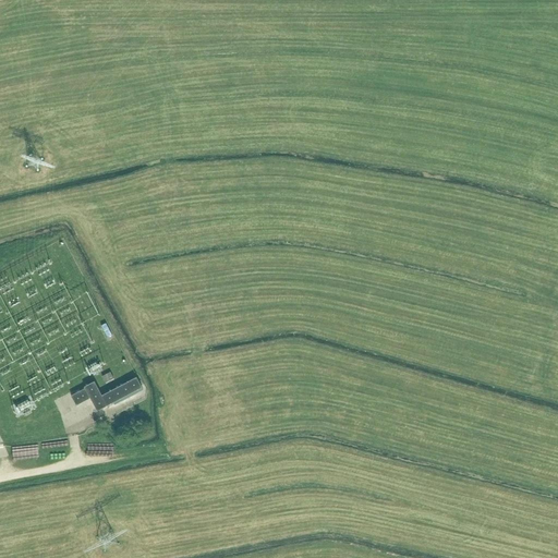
[(0,279),(3,287),(13,282),(8,271),(0,275),(0,279)]
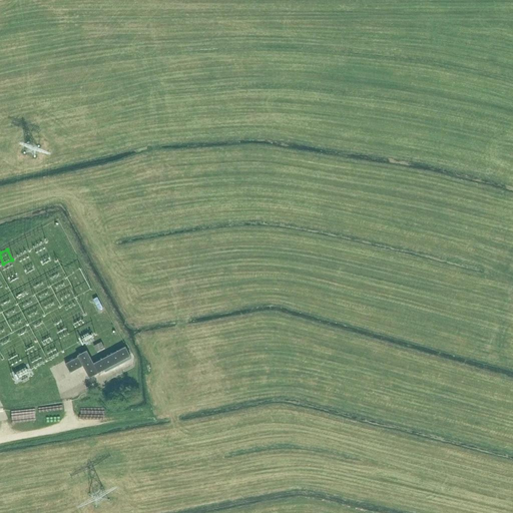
[(99,301),(93,304),(99,316),(105,313),(99,301)]
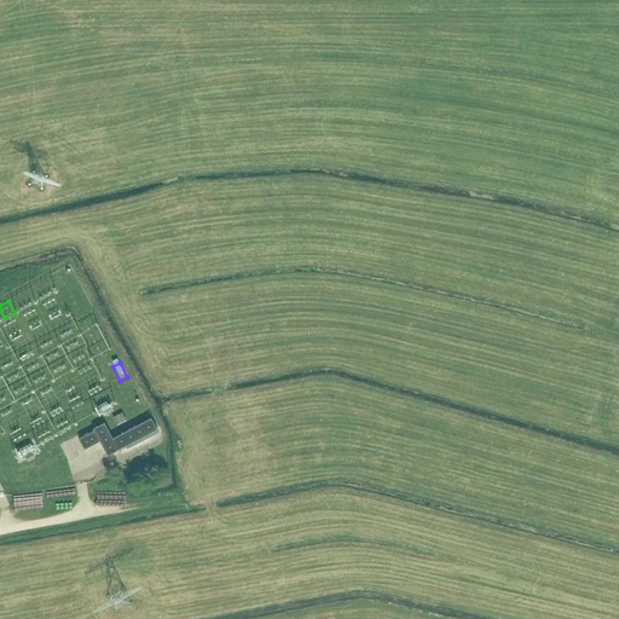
[(123,415),(114,420),(116,424),(126,420),(123,415)]
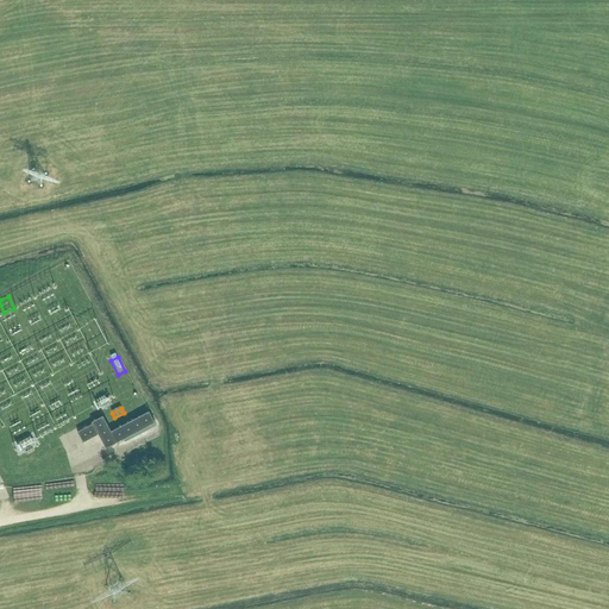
[(155,424),(149,413),(112,433),(104,419),(93,424),(94,426),(79,433),(83,444),(99,435),(107,450),(155,424)]
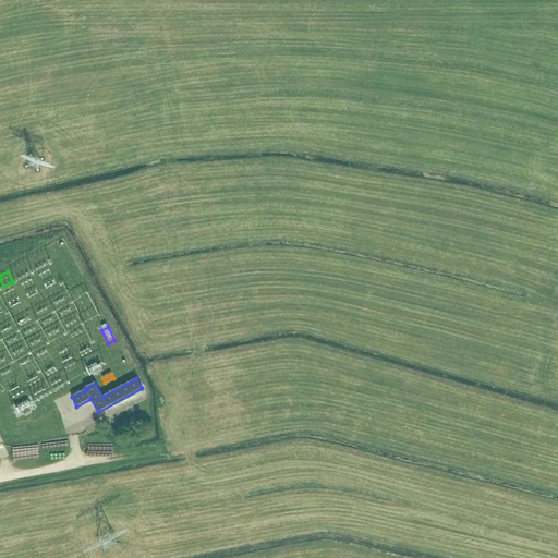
[(27,398),(14,401),(17,414),(29,412),(27,398)]
